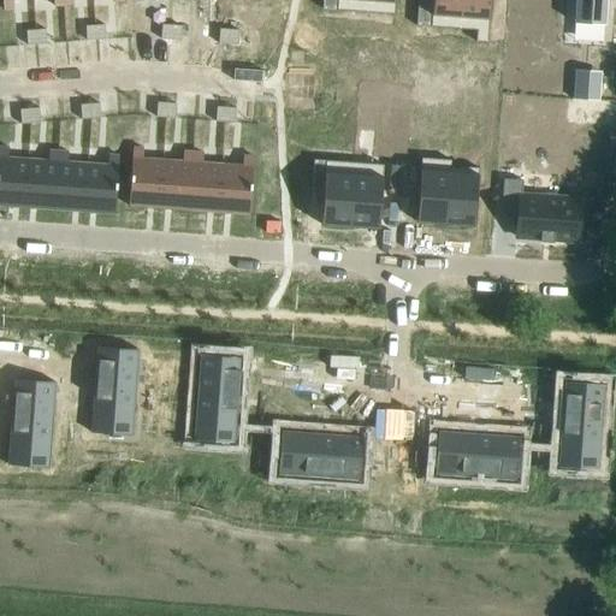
[(1,0),(4,12),(13,11),(13,0),(18,0),(1,0)]
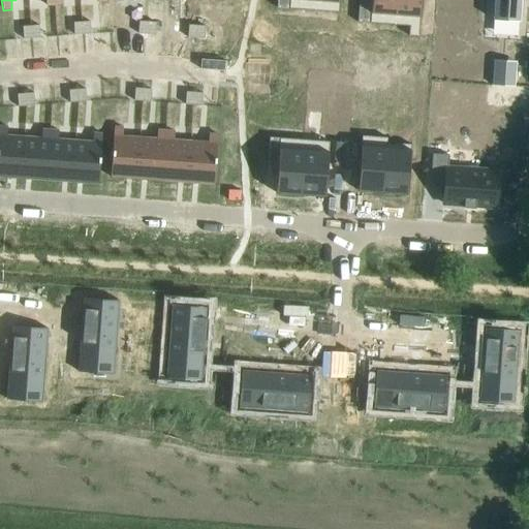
[(277,0),(277,9),(313,11),(314,0),(277,0)]
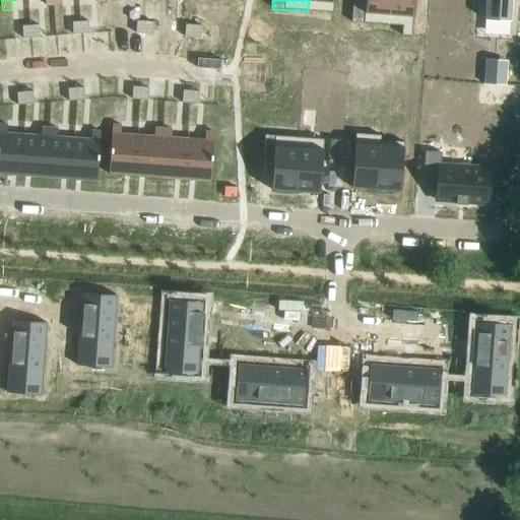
[(309,0),(308,11),(332,13),(333,0),(309,0)]
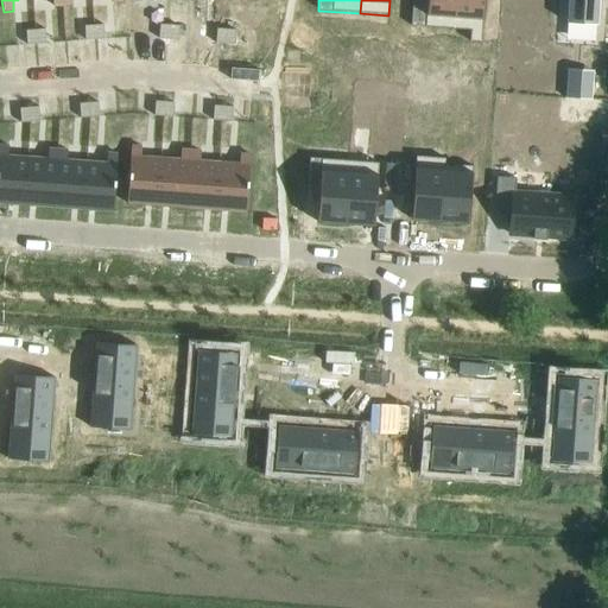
[(424,0),(412,0),(411,27),(454,30),(455,0),(426,0),(428,0),(424,0)]
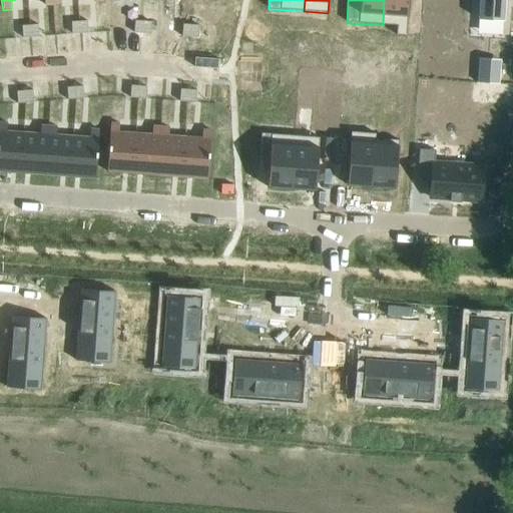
[(384,0),(383,25),(397,26),(396,36),(406,37),(408,0),(384,0)]
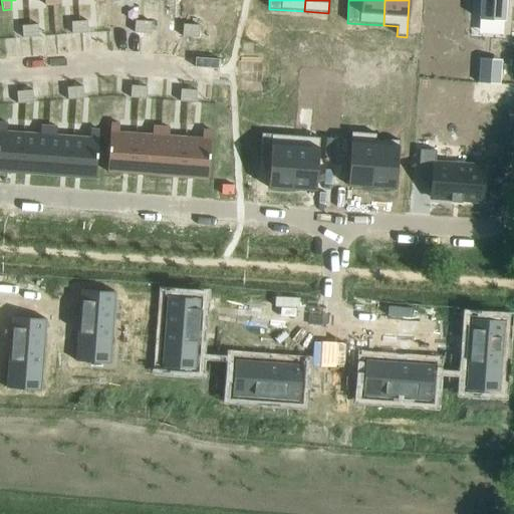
[(479,0),(478,20),(504,22),(505,0),(479,0)]
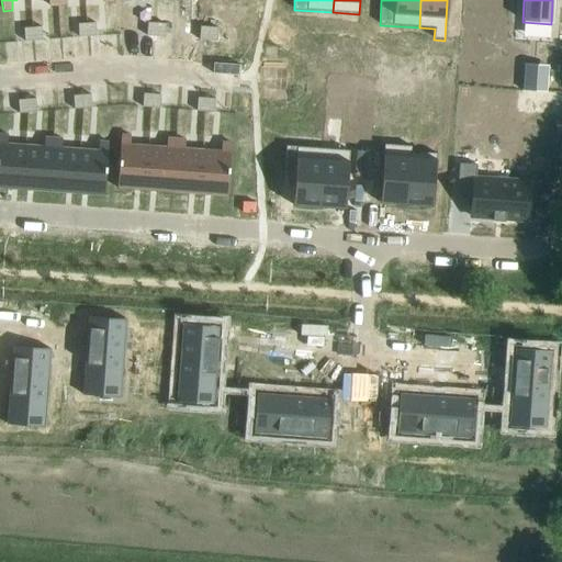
[(87,24),(78,25),(79,38),(88,37),(87,24)]
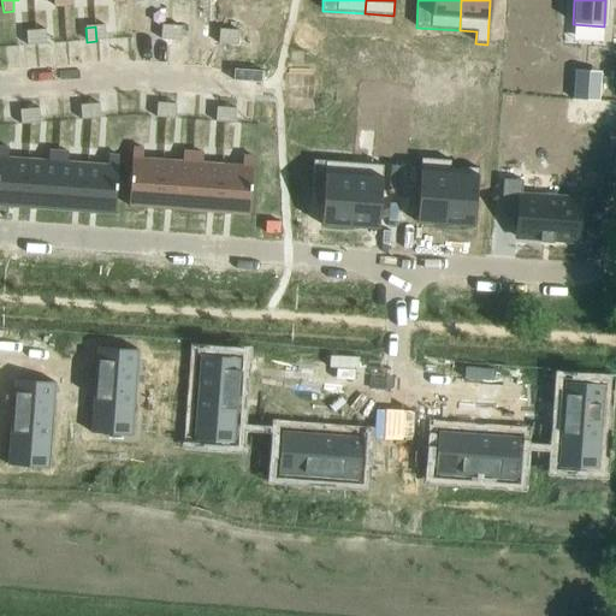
[(105,27),(95,27),(96,41),(106,41),(105,27)]
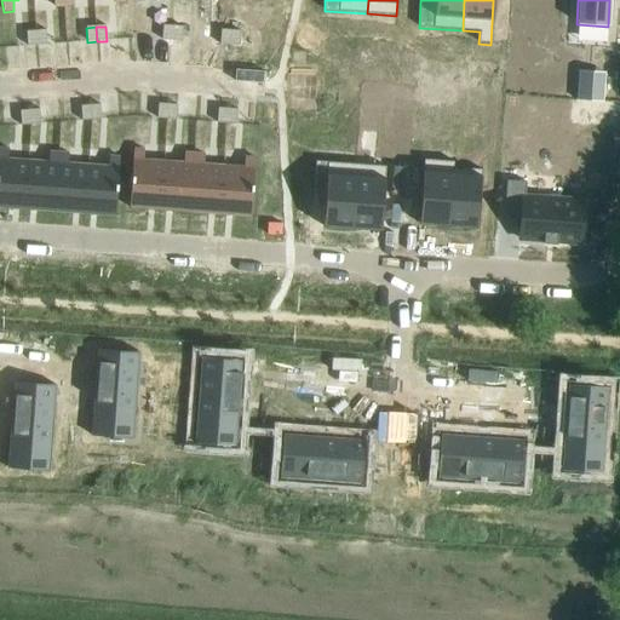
[(162,27),(162,41),(172,41),(172,27),(162,27)]
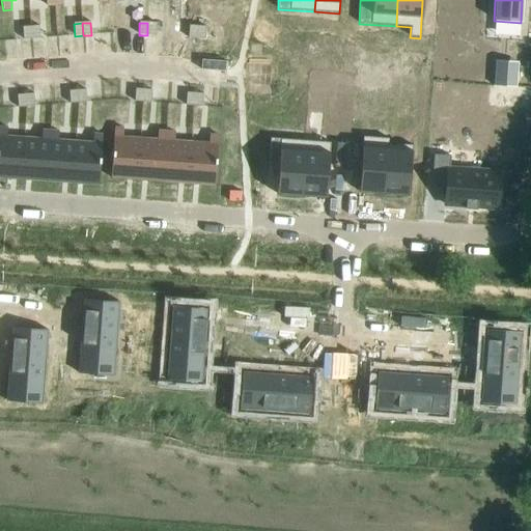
[(147,23),(147,35),(155,36),(156,24),(147,23)]
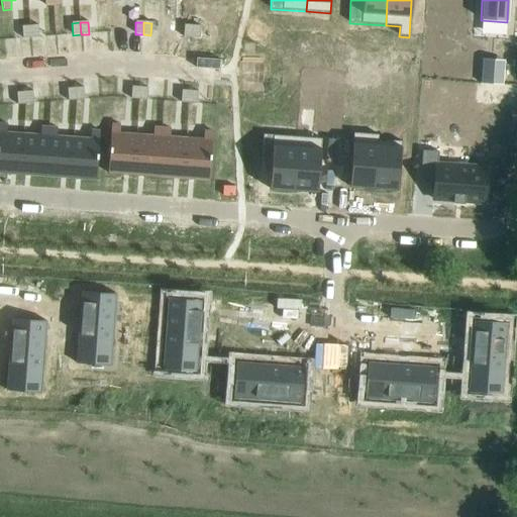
[(184,25),(184,37),(191,38),(192,26),(184,25)]
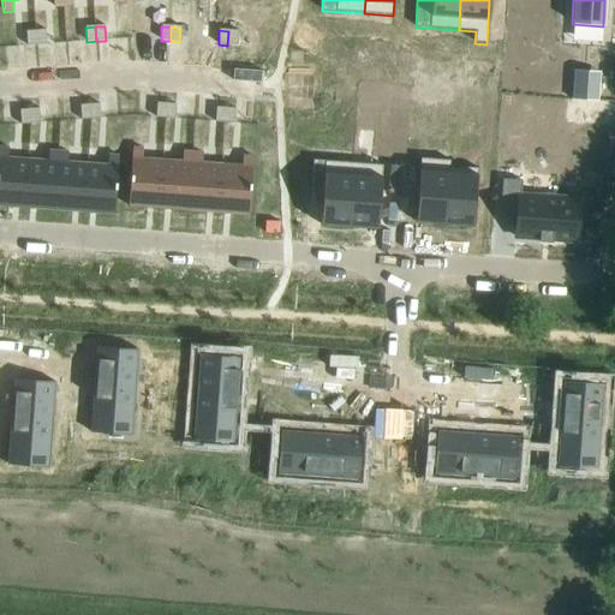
[(36,31),(27,33),(28,47),(37,46),(36,31)]
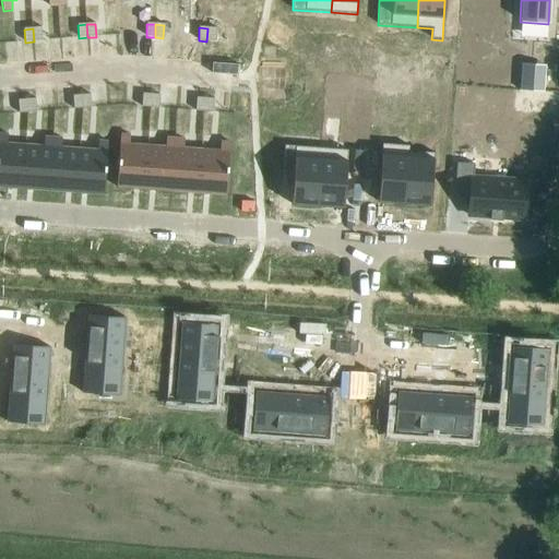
[(40,28),(33,28),(34,42),(43,40),(40,28)]
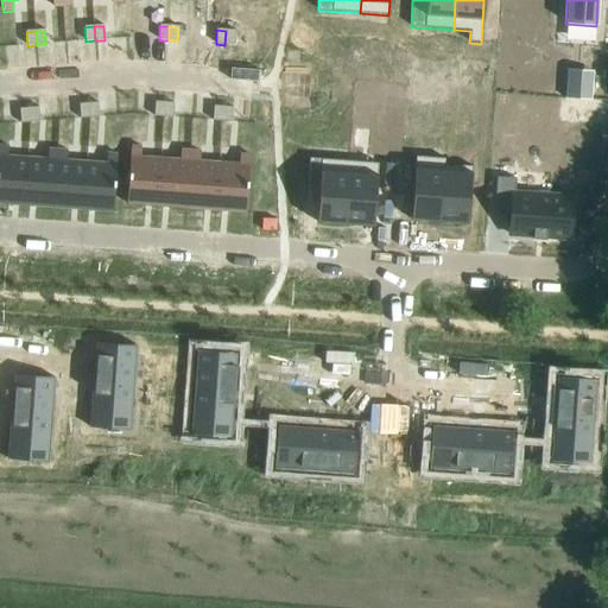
[(226,31),(225,45),(234,45),(235,31),(226,31)]
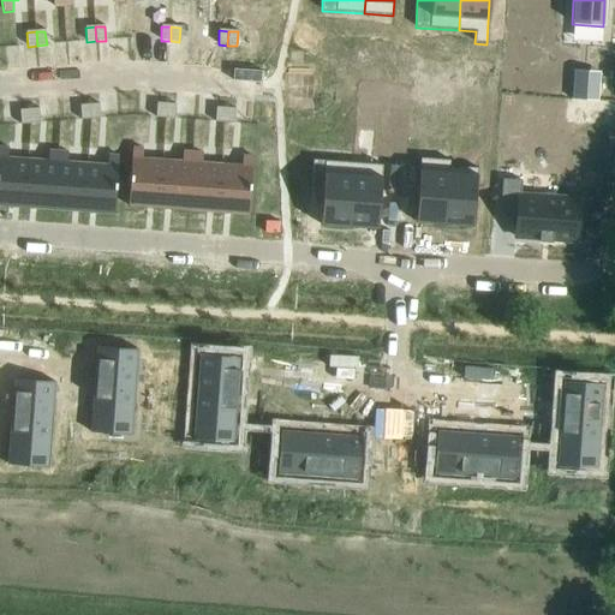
[(573,76),(572,101),(583,101),(598,102),(599,77),(584,77),(573,76)]
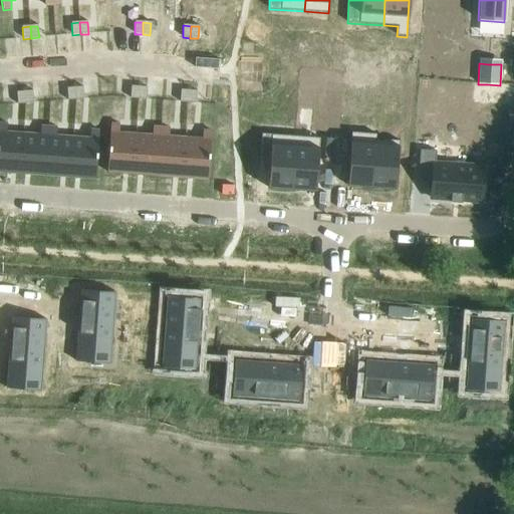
[(132,86),(131,98),(139,99),(140,87),(132,86)]
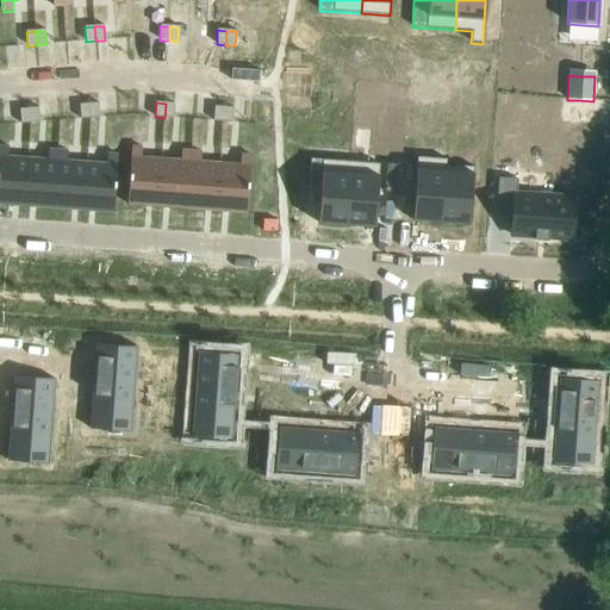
[(98,104),(89,105),(91,119),(99,118),(98,104)]
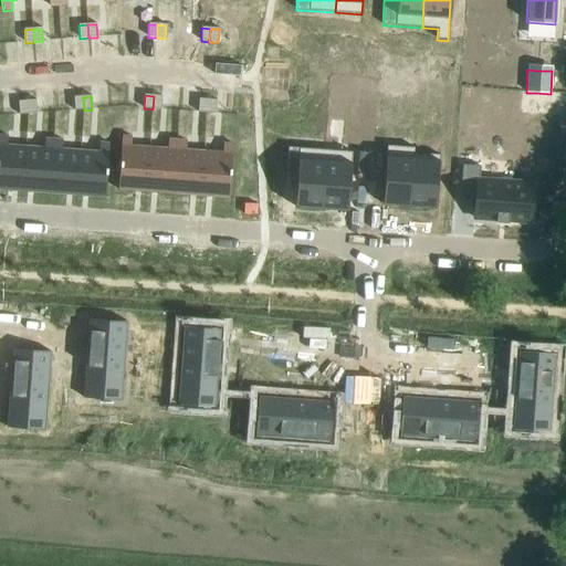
[(154,96),(153,109),(161,111),(163,97),(154,96)]
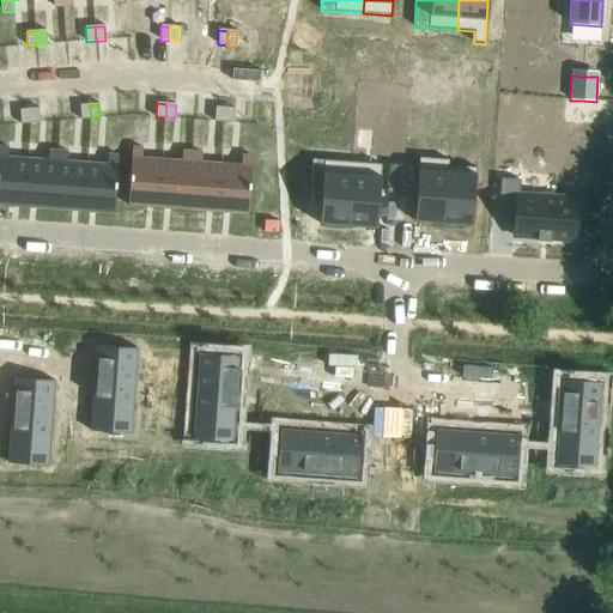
[(90,105),(80,105),(82,120),(91,120),(90,105)]
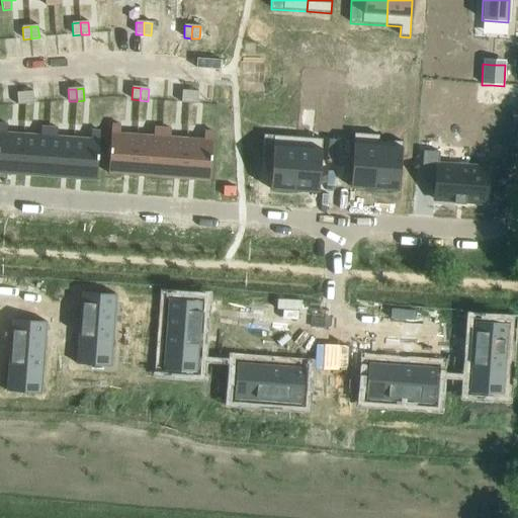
[(182,91),(181,103),(189,104),(190,92),(182,91)]
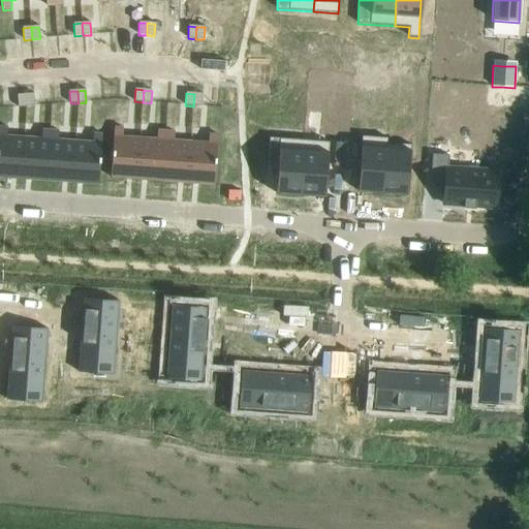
[(33,94),(25,95),(26,107),(34,106),(33,94)]
